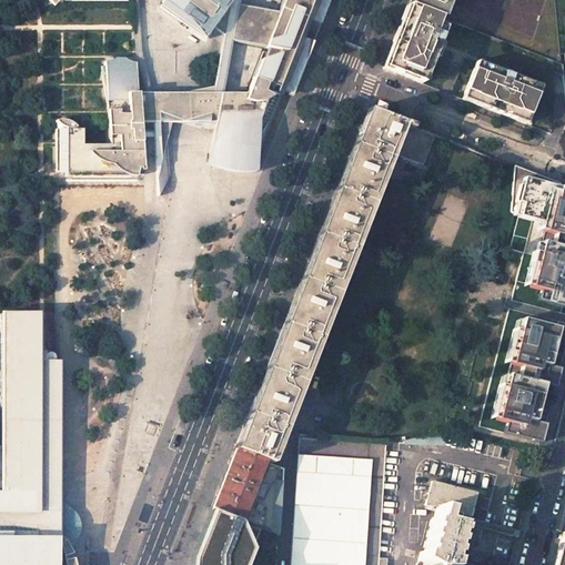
[(61,125),(59,127),(59,169),(68,169),(68,174),(139,174),(139,172),(147,172),(145,153),(143,120),(157,120),(158,153),(161,193),(175,167),(173,124),(175,118),(182,120),(190,120),(198,120),(198,124),(204,125),(212,125),(212,120),(218,120),(211,160),(214,162),(221,164),(230,168),(241,170),(251,170),(259,169),(260,158),(286,88),(295,91),(331,0),(163,0),(161,4),(205,38),(215,24),(226,31),(217,90),(140,90),(139,60),(135,59),(131,58),(127,56),(108,56),(108,60),(108,63),(104,63),(111,106),(112,142),(86,141),(86,130),(74,130),(74,125),(80,124),(77,121),(74,119),(70,117),(66,117),(61,117),(58,118),(61,119),(61,125)]
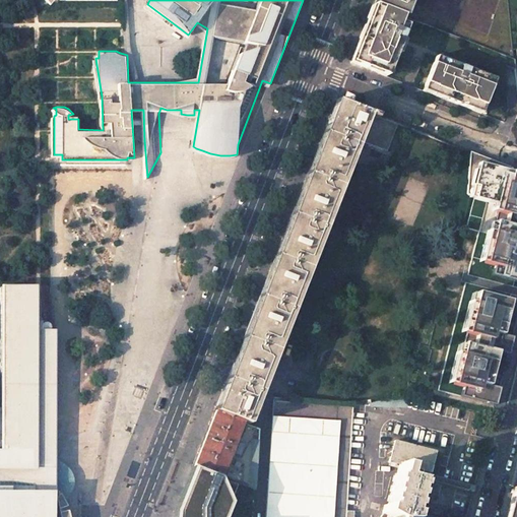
[(376,0),(376,2),(404,13),(409,15),(412,8),(416,10),(419,0),(376,0)]
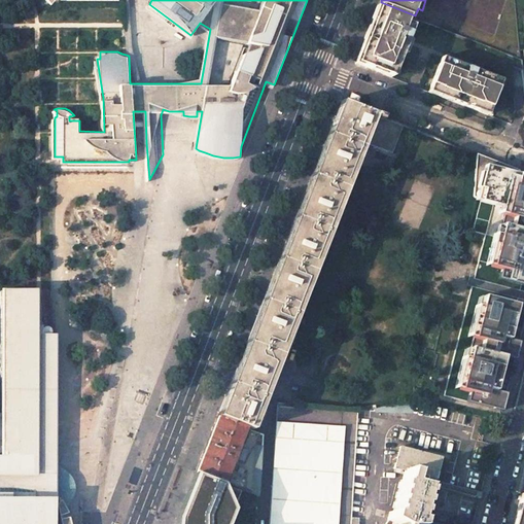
[(358,60),(395,74),(400,70),(419,26),(422,18),(415,15),(410,13),(381,2),(358,60)]
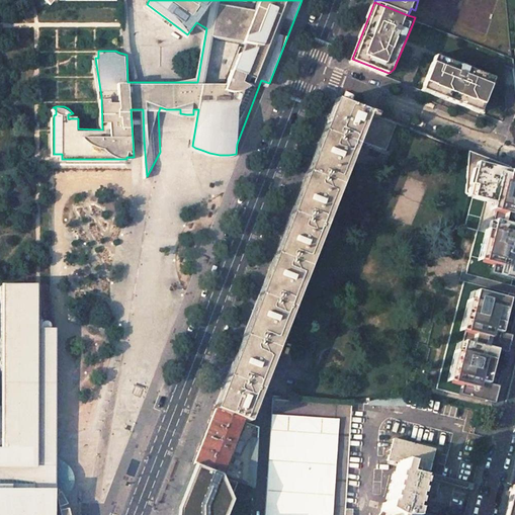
[(498,80),(437,57),(424,87),(483,110),(491,99),(498,80)]
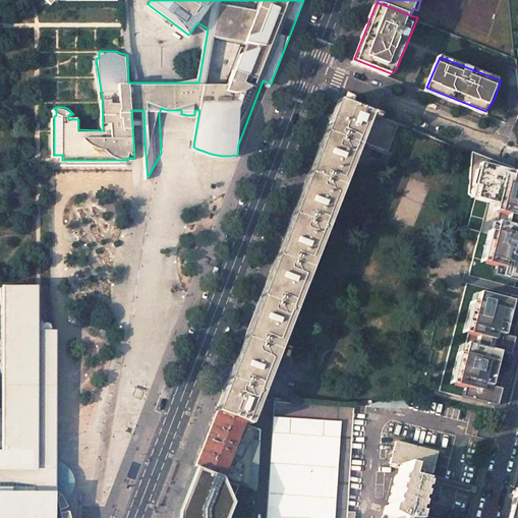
[(339,98),(218,408),(249,422),(362,137),(391,149),(401,121),(339,98)]
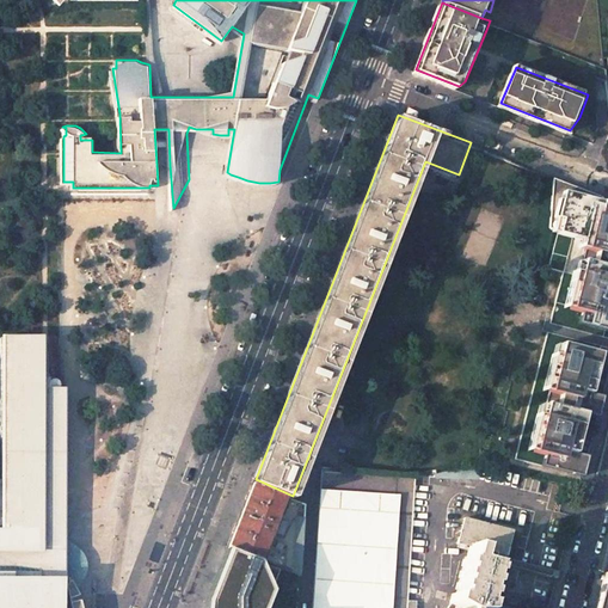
[(581,320),(607,326),(607,191),(584,186),(564,182),(551,231),(554,232),(556,228),(590,238),(583,269),(577,268),(567,305),(584,308),(581,320)]
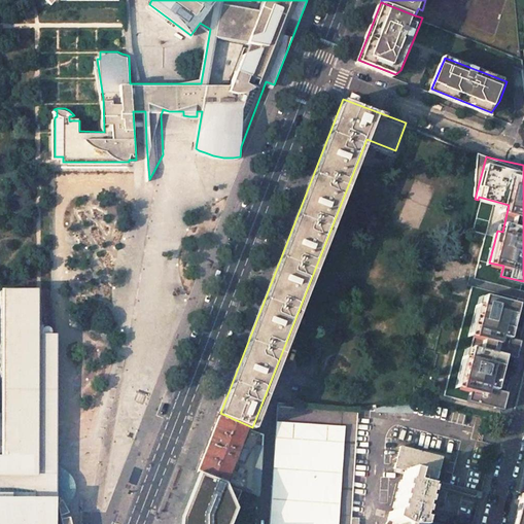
[(0,523),(72,523),(71,517),(69,510),(65,502),(62,497),(61,495),(60,495),(58,502),(53,502),(53,327),(50,325),(48,324),(45,325),(44,327),(44,335),(38,335),(38,288),(4,288),(3,363),(3,406),(0,406),(0,523)]
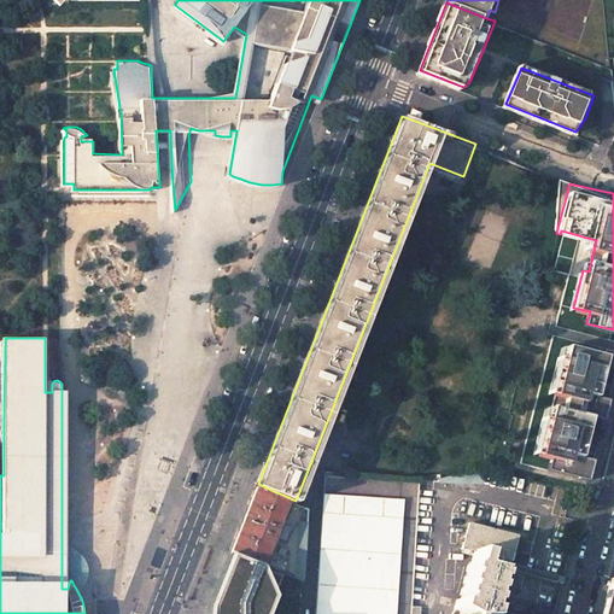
[(549,467),(591,478),(594,468),(596,457),(583,454),(592,414),(607,417),(609,407),(612,397),(598,393),(609,354),(569,343),(566,356),(560,354),(551,385),(557,386),(551,410),(547,409),(537,445),(554,450),(549,467)]
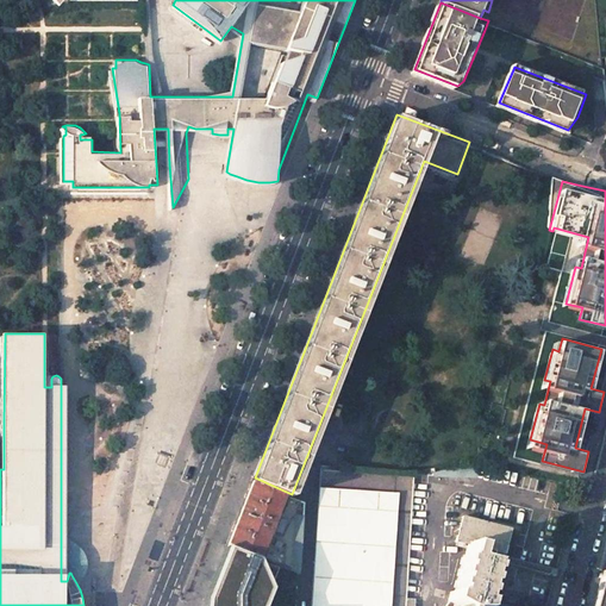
[(361,485),(318,483),(312,605),(393,605),(398,499),(414,500),(416,473),(361,470),(361,485)]
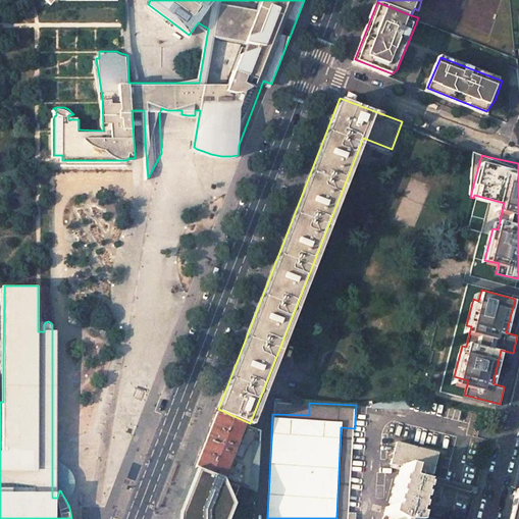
[(218,409),(196,464),(240,482),(258,489),(262,428),(250,423),(218,409)]
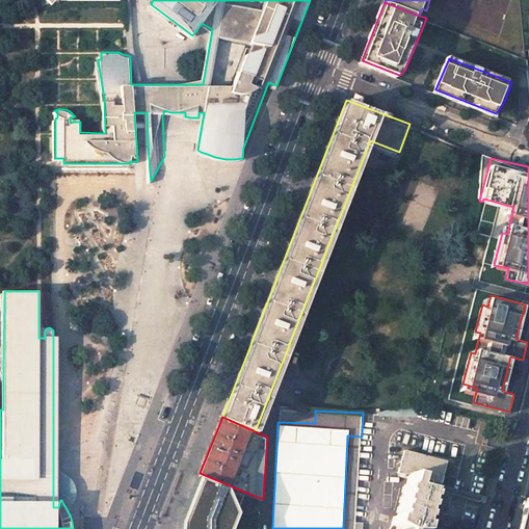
[(423,528),(425,521),(423,520),(431,487),(429,486),(430,484),(431,480),(432,477),(443,480),(448,458),(406,448),(401,469),(412,472),(408,482),(407,481),(399,514),(396,513),(394,522),(389,528),(423,528)]
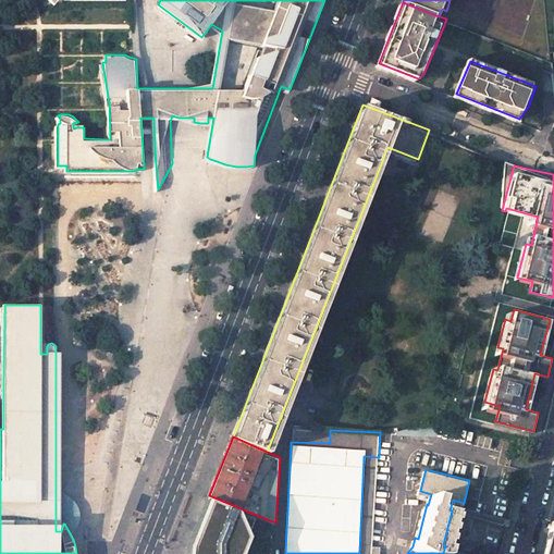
[(241,553),(255,516),(209,495),(194,534),(191,544),(188,553),(241,553)]
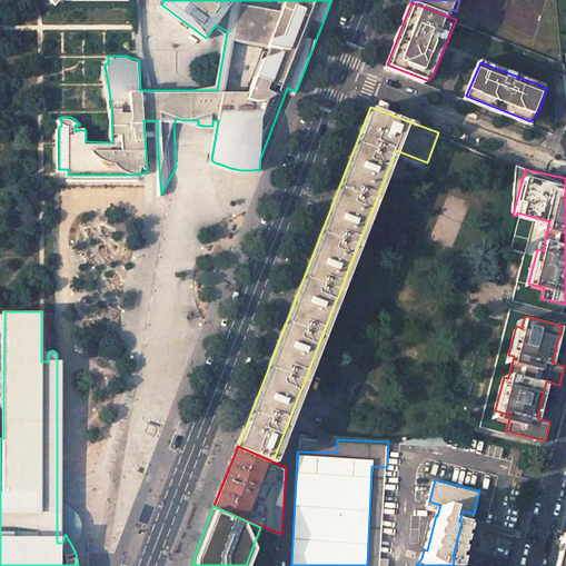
[(462,514),(460,518),(520,534),(523,529),(462,514)]
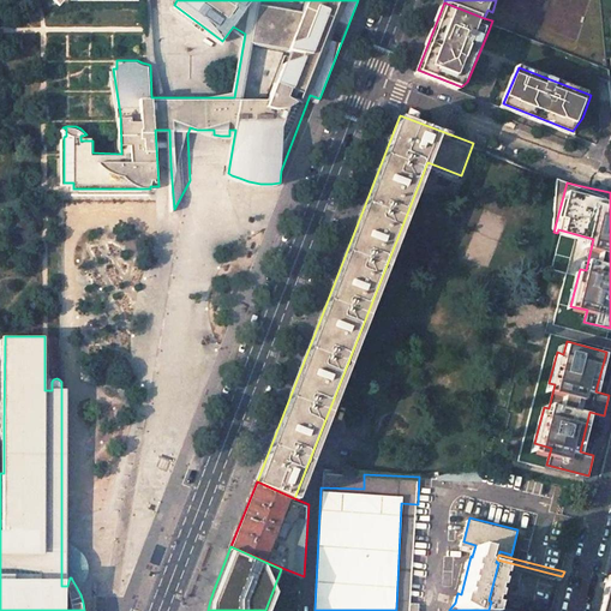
[(610,576),(600,610),(610,610),(610,576)]
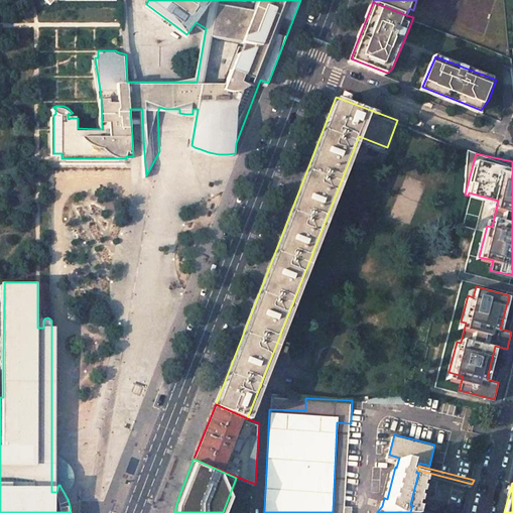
[(347,503),(346,512),(354,512),(354,504),(347,503)]
